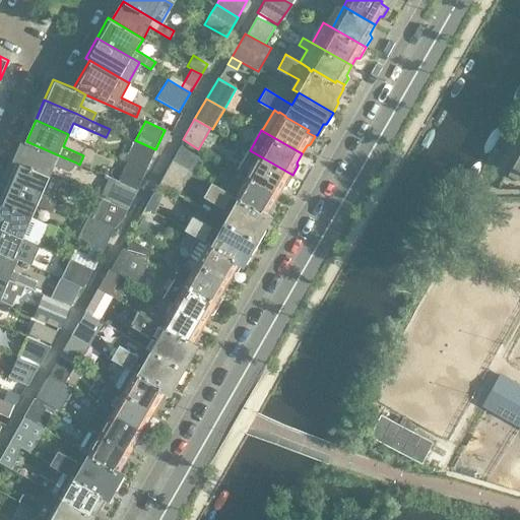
[(145,172),(155,149),(135,140),(125,163),(145,172)]
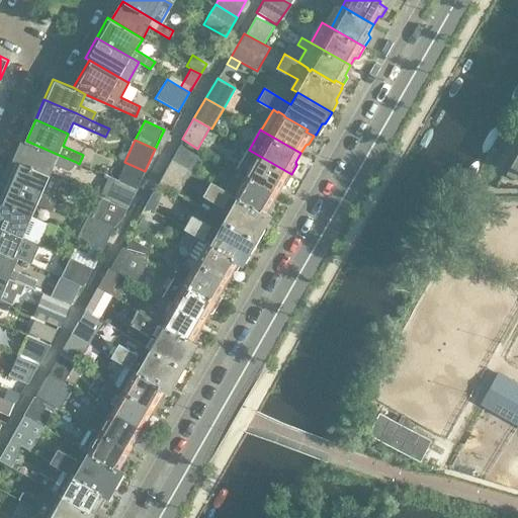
[(26,141),(17,162),(50,176),(50,175),(55,165),(69,171),(74,167),(76,162),(59,155),(26,141)]
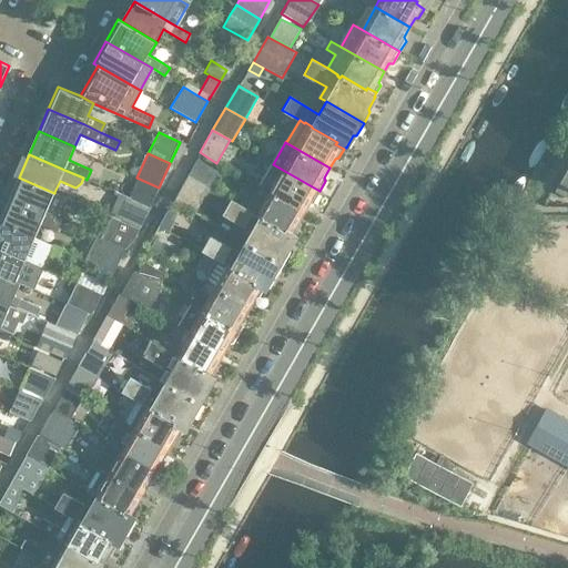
[(219,172),(198,160),(189,175),(211,186),(219,172)]
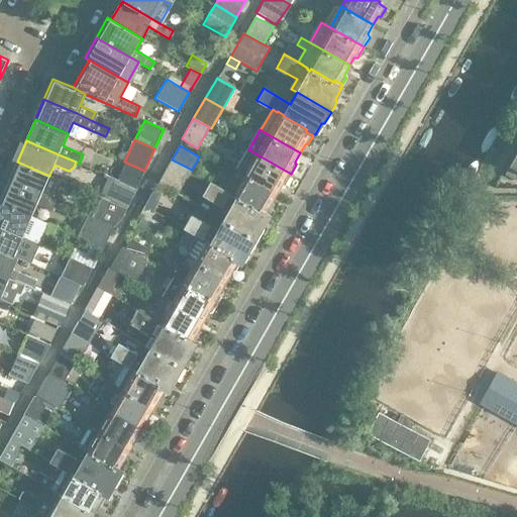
[(248,149),(236,170),(277,193),(281,186),(285,185),(291,174),(248,149)]
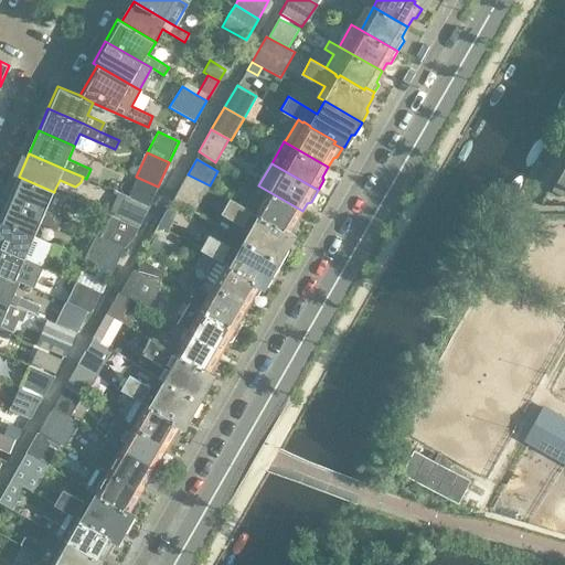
[(564,168),(558,181),(553,190),(564,196),(564,168)]
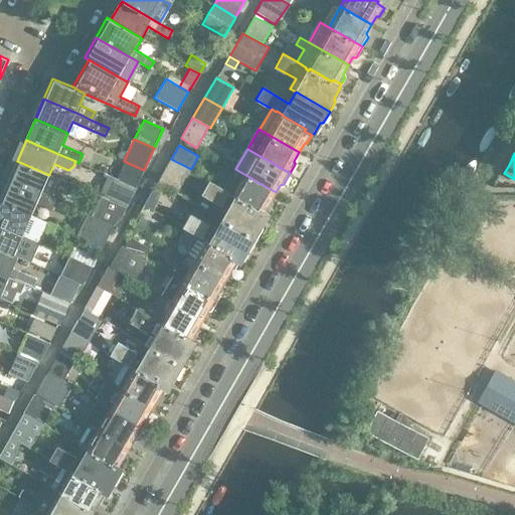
[(171,159),(158,182),(177,193),(187,176),(206,187),(210,181),(191,169),(171,159)]
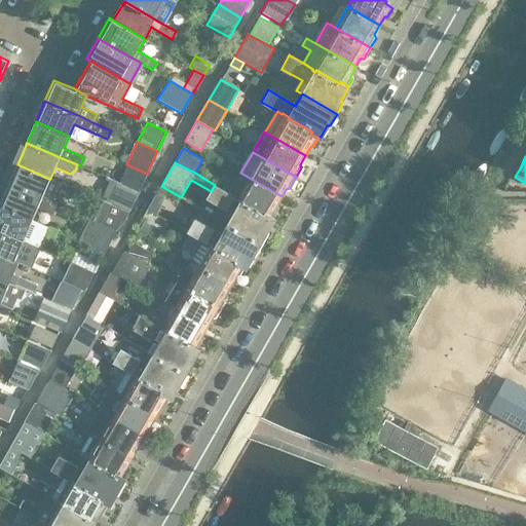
[(17,164),(8,185),(42,199),(42,198),(51,202),(61,182),(50,178),(50,179),(17,164)]
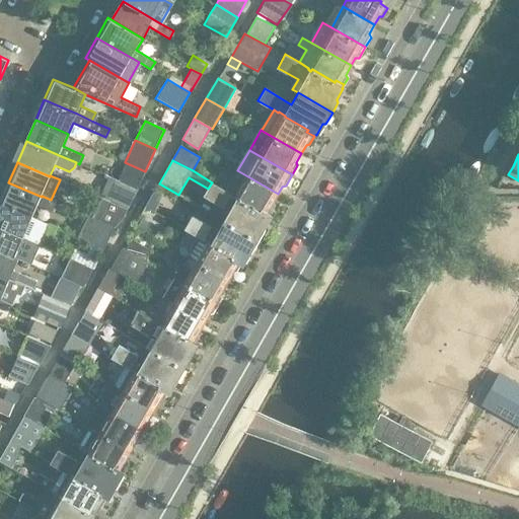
[(137,190),(145,171),(125,162),(117,180),(137,190)]
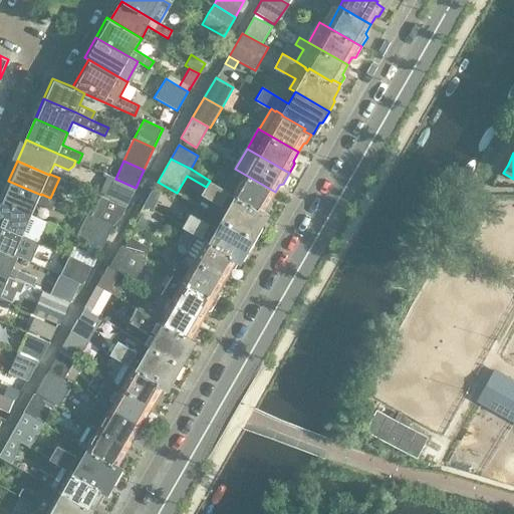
[(235,169),(224,189),(233,194),(232,195),(235,197),(236,196),(259,209),(260,207),(267,211),(271,205),(270,201),(275,192),(235,169)]
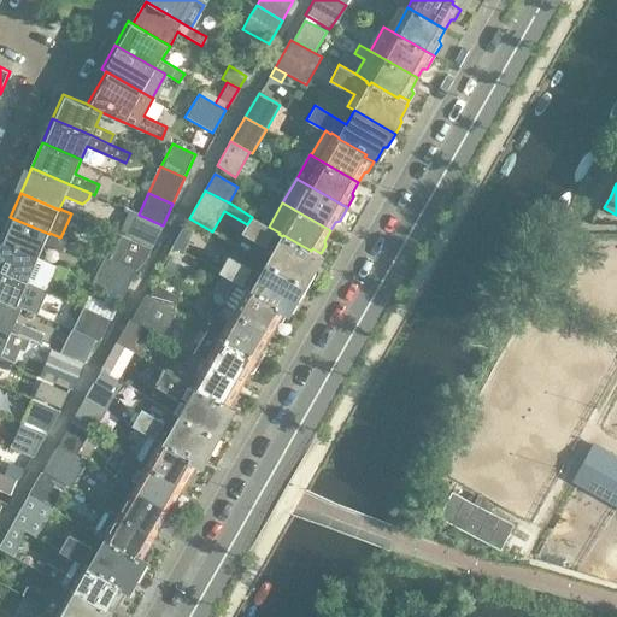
[(152,248),(163,225),(139,215),(129,238),(152,248)]
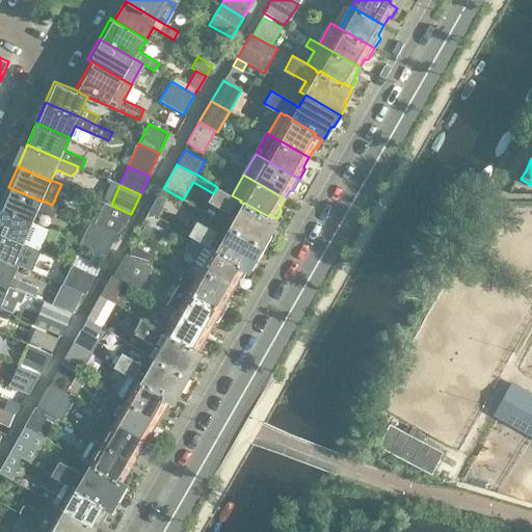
[(8,187),(0,206),(0,207),(33,221),(38,210),(54,216),(58,208),(52,205),(43,201),(43,202),(8,187)]
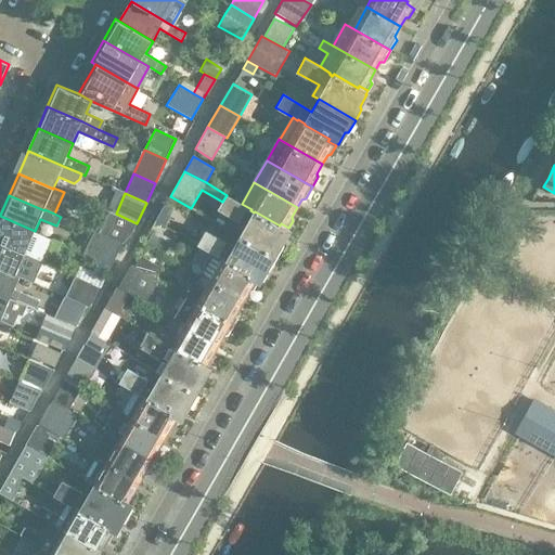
[(246,226),(241,236),(278,257),(283,247),(281,244),(288,232),(287,231),(288,228),(281,223),(280,226),(255,211),(254,213),(250,210),(252,209),(242,204),(227,195),(218,209),(246,226)]
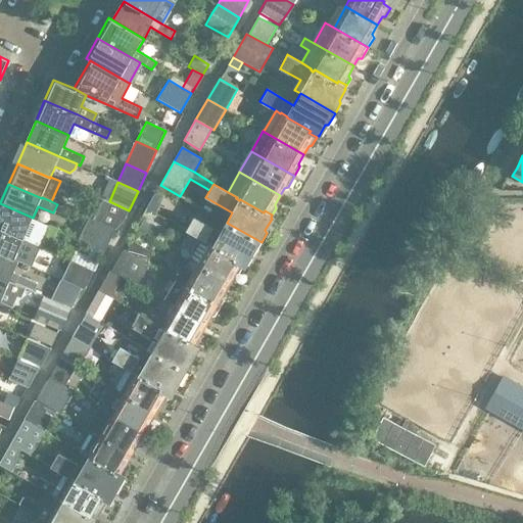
[(147,206),(152,208),(167,217),(173,204),(153,194),(147,206)]
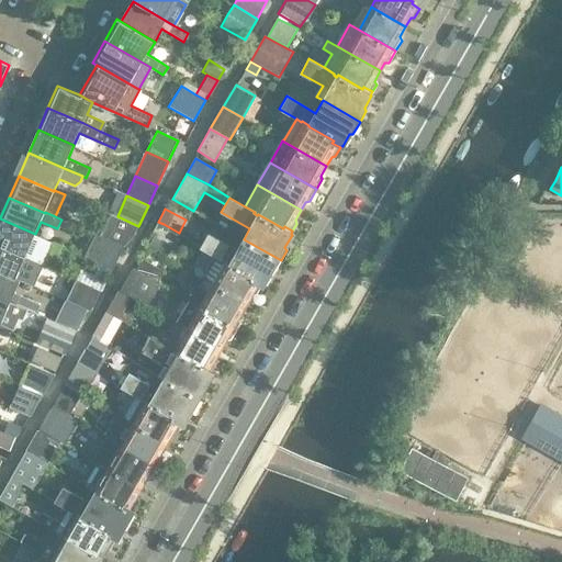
[(124,246),(130,235),(133,236),(137,226),(114,216),(104,237),(124,246)]
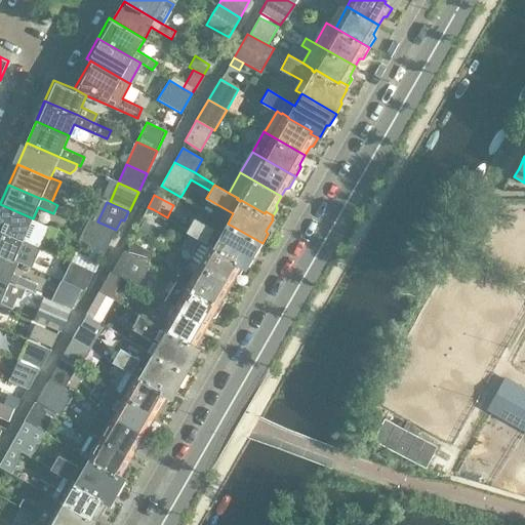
[(49,226),(33,218),(0,204),(0,229),(40,247),(49,226)]
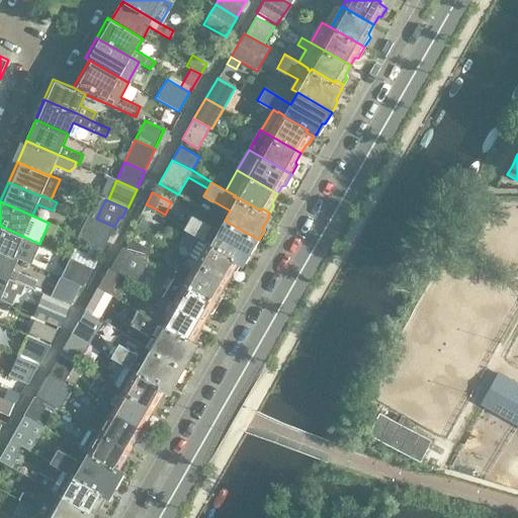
[(67,232),(103,249),(113,227),(76,210),(67,232)]
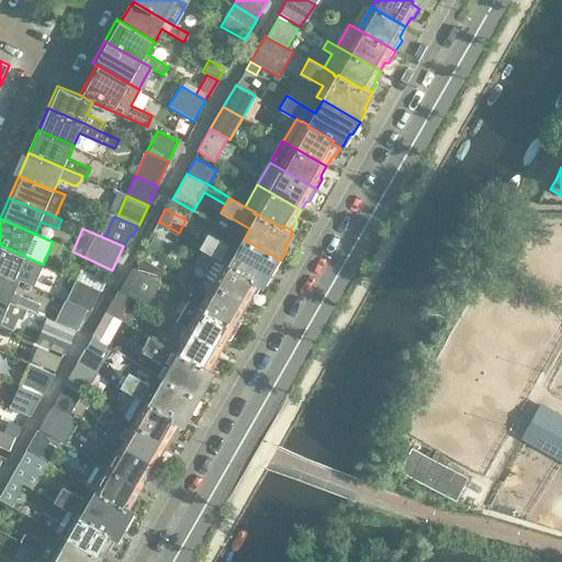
[(204,249),(229,263),(229,265),(254,280),(253,281),(261,287),(261,284),(262,285),(269,273),(273,273),(281,260),(244,239),(238,249),(212,235),(204,249)]
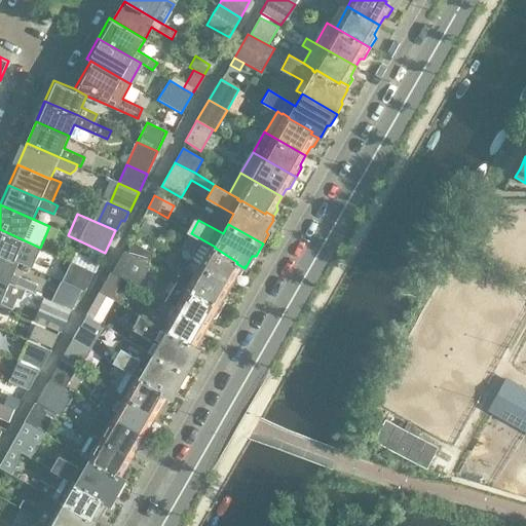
[(0,255),(19,263),(20,262),(15,260),(21,250),(26,252),(36,257),(40,248),(0,229),(0,255)]
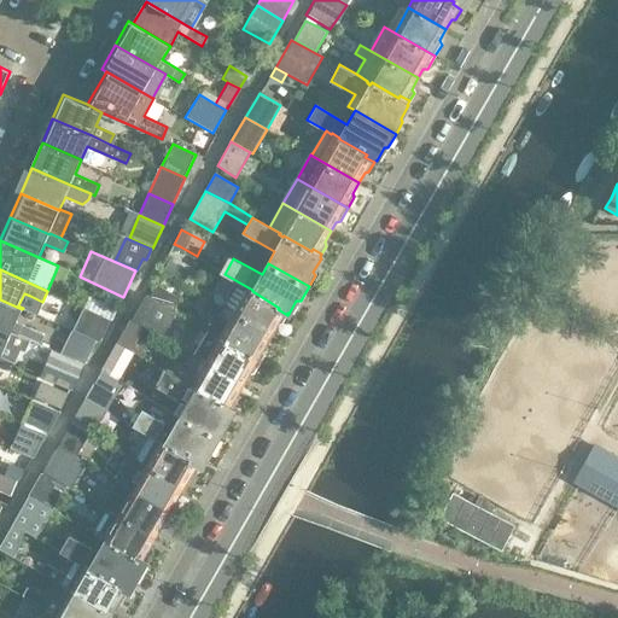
[(173,279),(159,272),(153,283),(156,284),(150,292),(174,307),(179,297),(167,290),(173,279)]
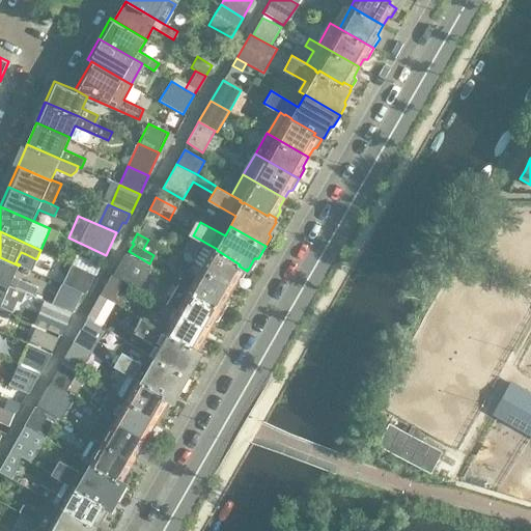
[(196,256),(192,263),(233,287),(238,280),(242,279),(247,271),(239,266),(240,264),(217,250),(217,249),(214,247),(205,261),(196,256)]
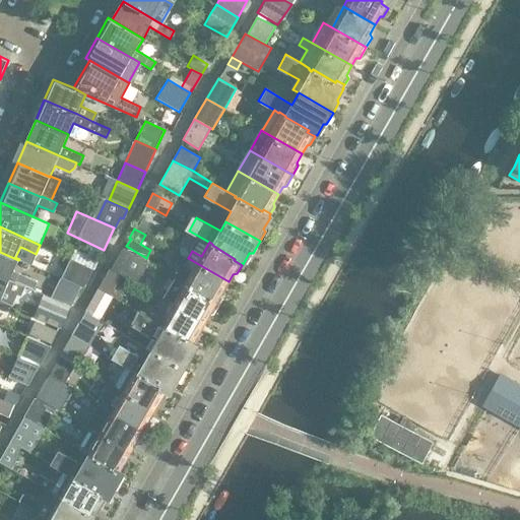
[(76,247),(72,256),(92,264),(96,256),(76,247)]
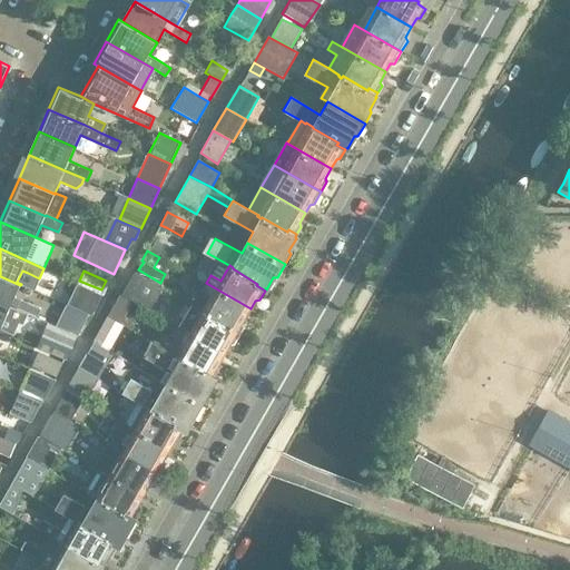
[(200,291),(193,305),(241,333),(246,323),(245,318),(251,308),(206,283),(186,272),(182,279),(194,285),(193,286),(200,291)]
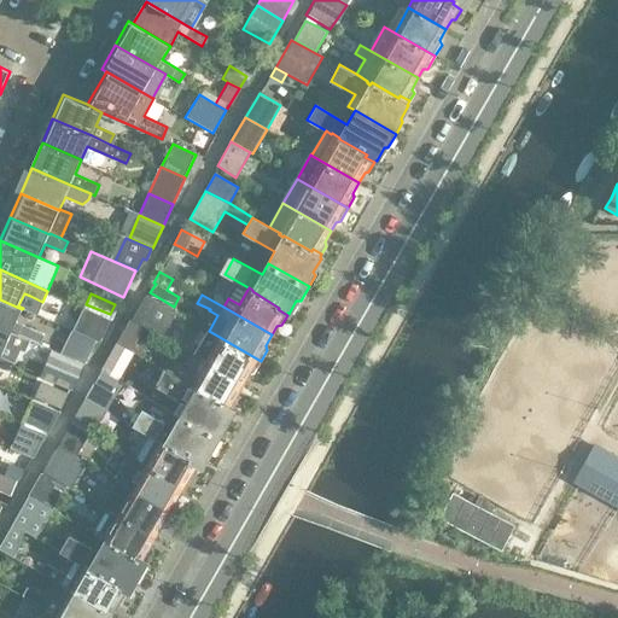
[(176,313),(146,296),(132,319),(146,327),(162,337),(176,313)]
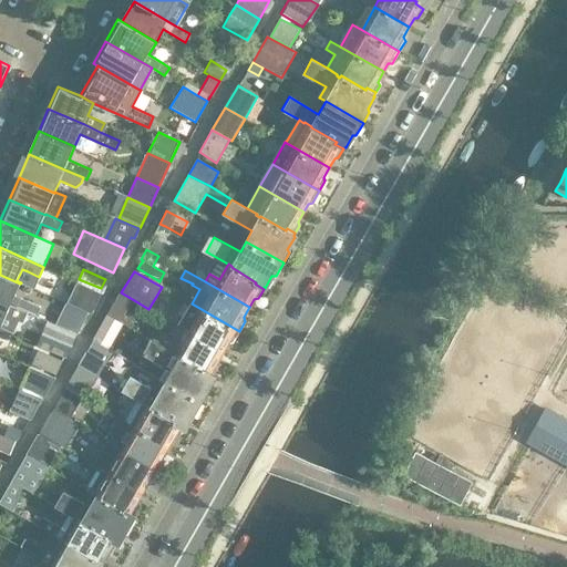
[(0,275),(0,300),(11,306),(11,305),(28,312),(38,316),(41,307),(16,296),(20,284),(0,275)]
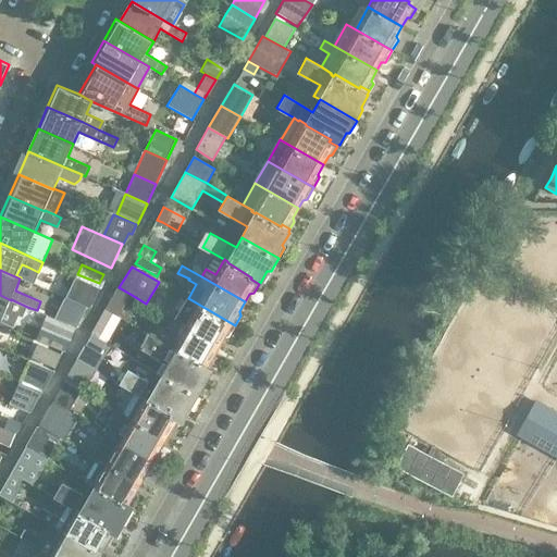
[(64,296),(87,307),(97,287),(74,276),(64,296)]
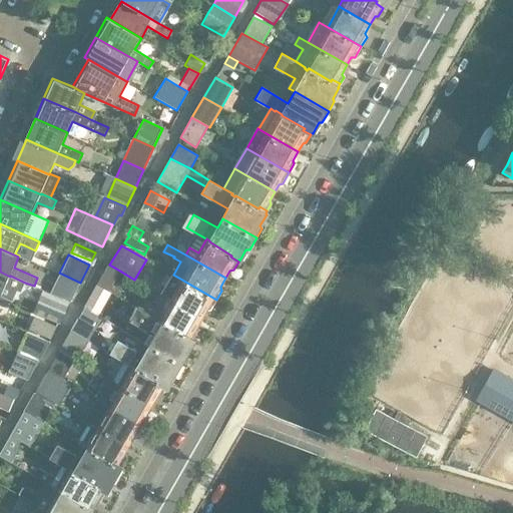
[(121,272),(109,265),(97,285),(109,292),(121,272)]
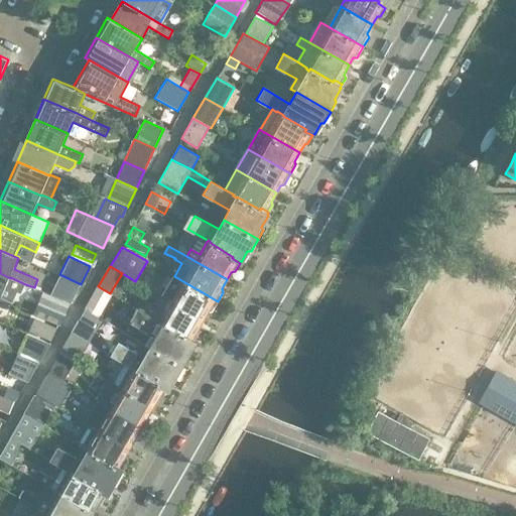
[(0,273),(0,297),(1,298),(12,303),(17,292),(21,293),(25,284),(10,277),(10,278),(0,273)]
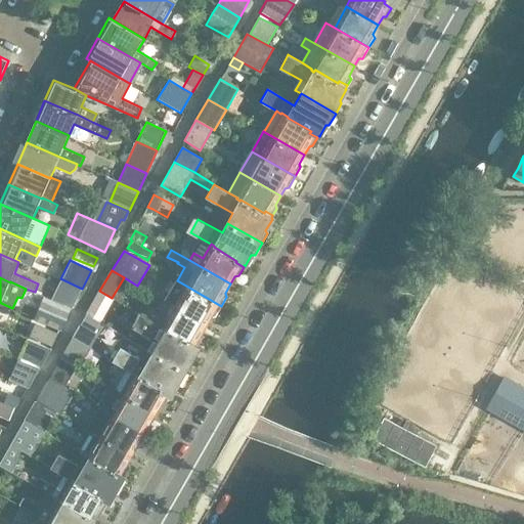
[(51,299),(72,307),(81,290),(60,280),(51,299)]
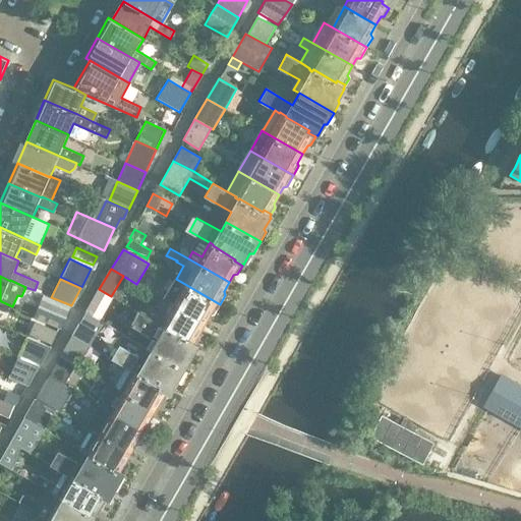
[(162,297),(161,297),(205,324),(210,315),(214,315),(220,304),(176,279),(165,298),(162,297)]
